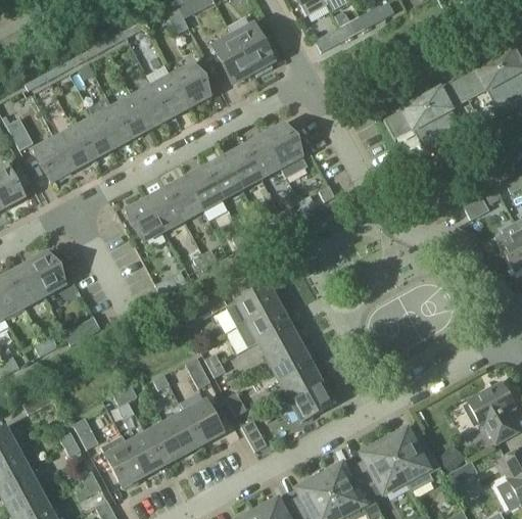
[(326,1),(325,0),(297,0),(300,5),(301,5),(306,15),(328,3),(326,0),(326,1)]
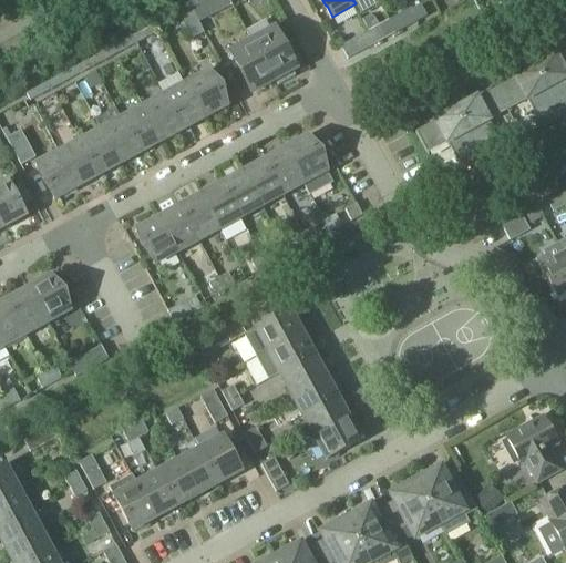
[(421,2),(411,8),(418,19),(428,14),(421,2)]
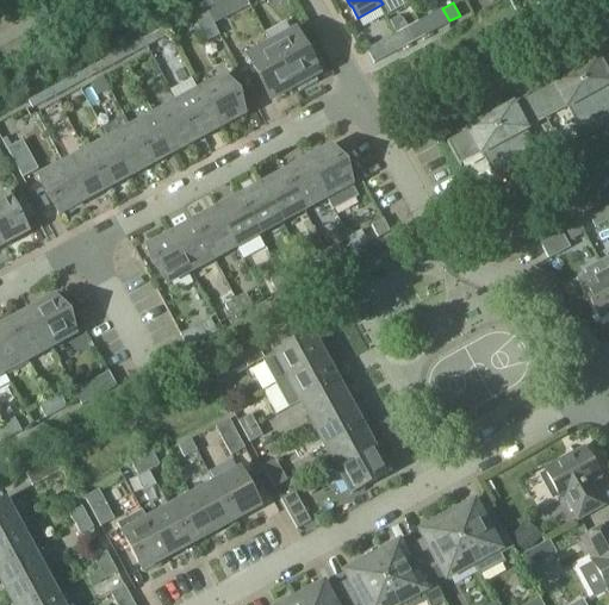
[(205,5),(204,4),(191,11),(206,41),(219,33),(205,5)]
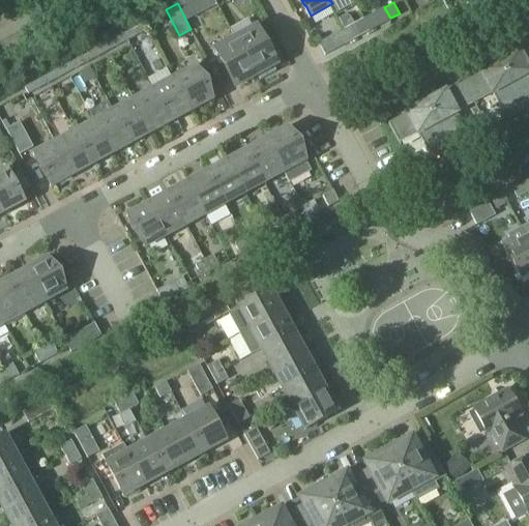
[(390,18),(384,7),(375,12),(381,23),(390,18)]
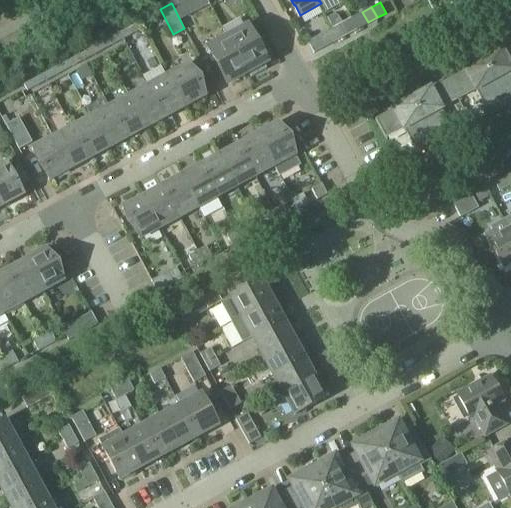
[(333,26),(339,37),(358,27),(351,15),(332,26),(333,26)]
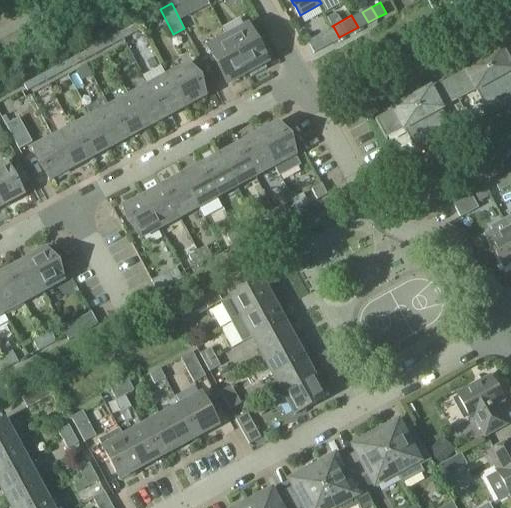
[(138,20),(120,31),(123,37),(142,27),(138,20)]
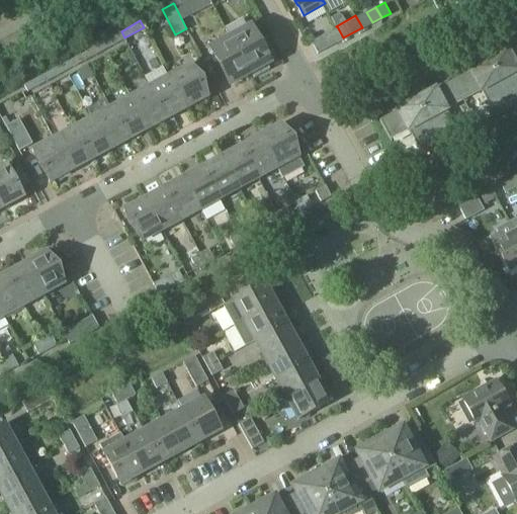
[(231,35),(250,72),(251,71),(254,76),(269,68),(266,63),(269,61),(250,25),(231,35)]
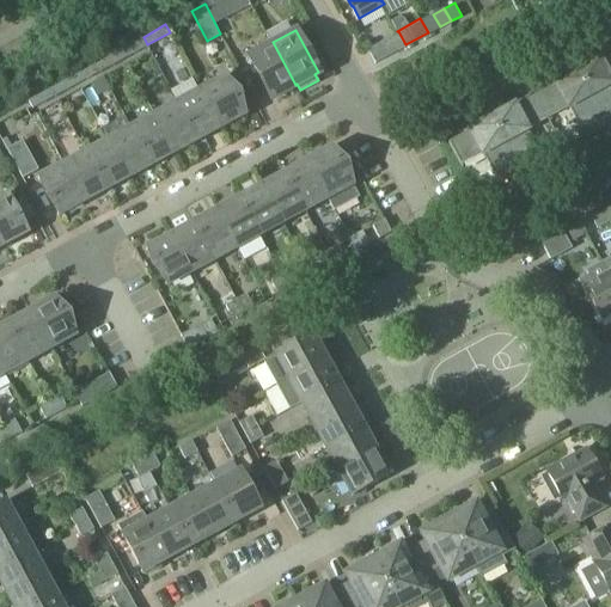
[(405,44),(398,31),(368,48),(376,61),(405,46),(405,44)]
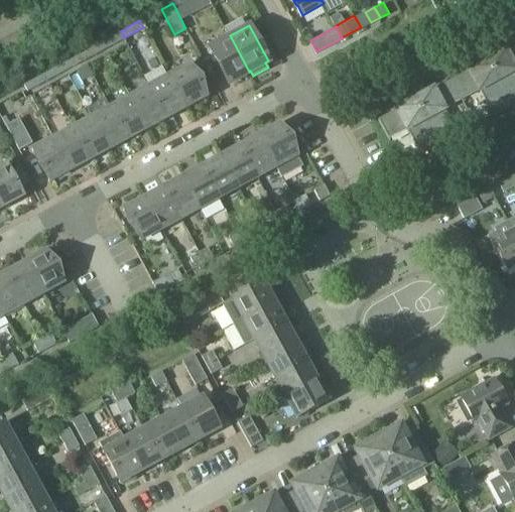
[(121,31),(102,41),(105,47),(124,37),(121,31)]
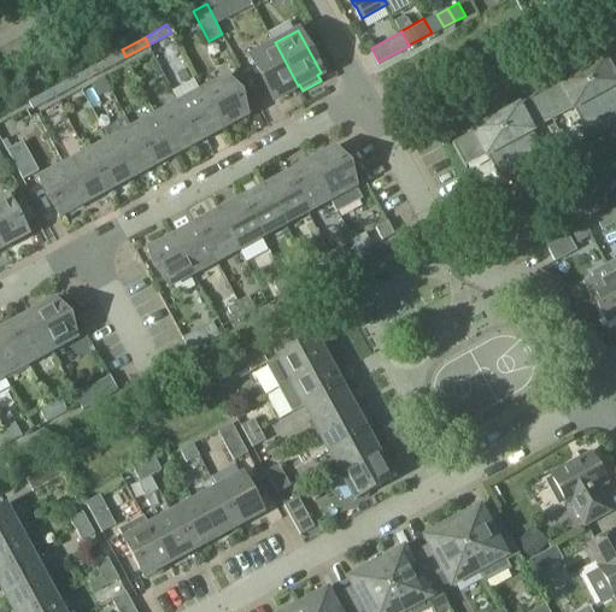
[(298,86),(275,42),(251,56),(275,98),(298,86)]
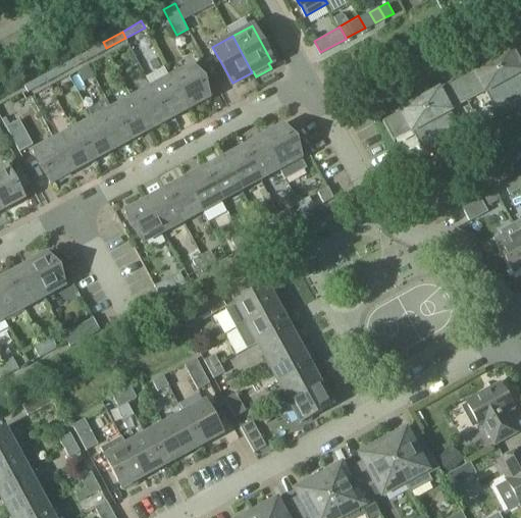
[(106,48),(103,42),(84,52),(87,59),(106,48)]
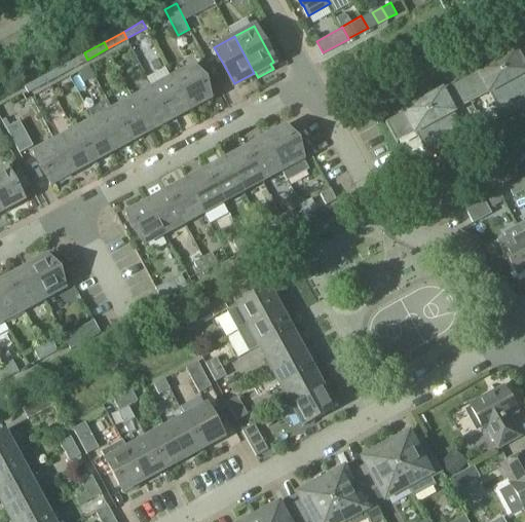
[(524,44),(497,60),(522,105),(524,104),(524,44)]
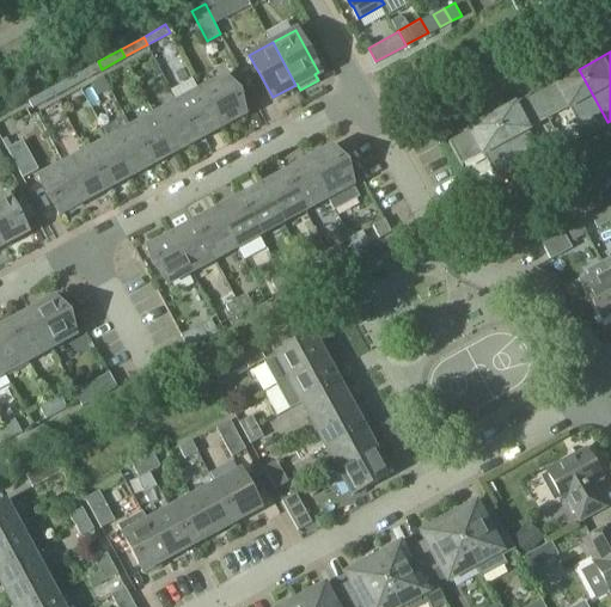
[(102,69),(98,61),(75,74),(79,81),(102,69)]
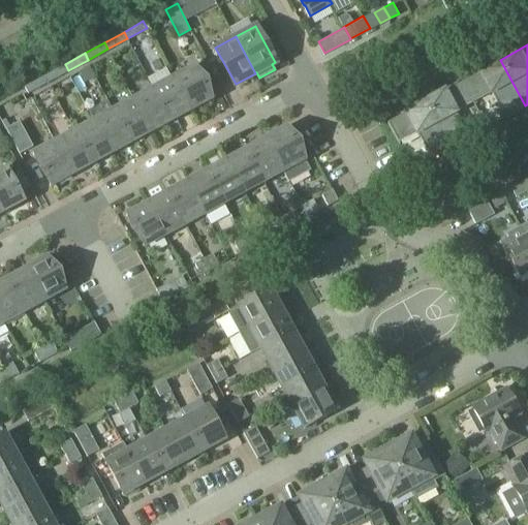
[(500,60),(463,80),(473,100),(492,90),(502,109),(504,107),(508,115),(525,105),(500,60)]
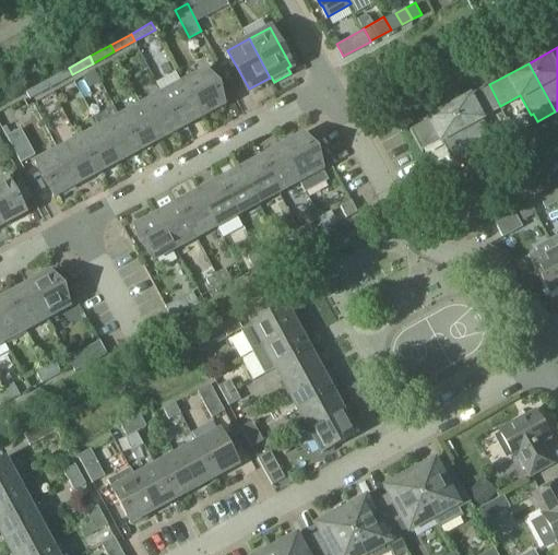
[(69,68),(48,79),(51,85),(72,74),(69,68)]
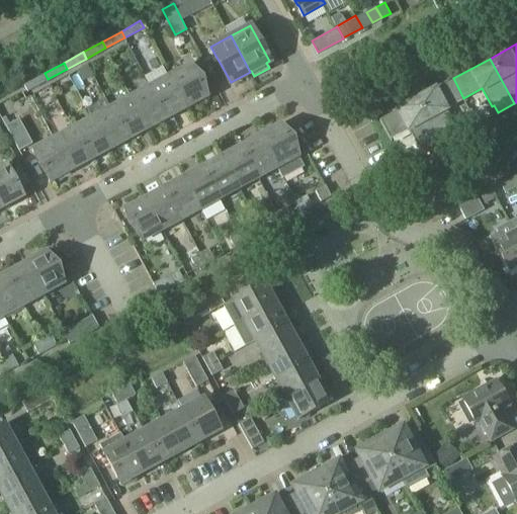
[(190,64),(170,75),(186,106),(207,95),(190,64)]
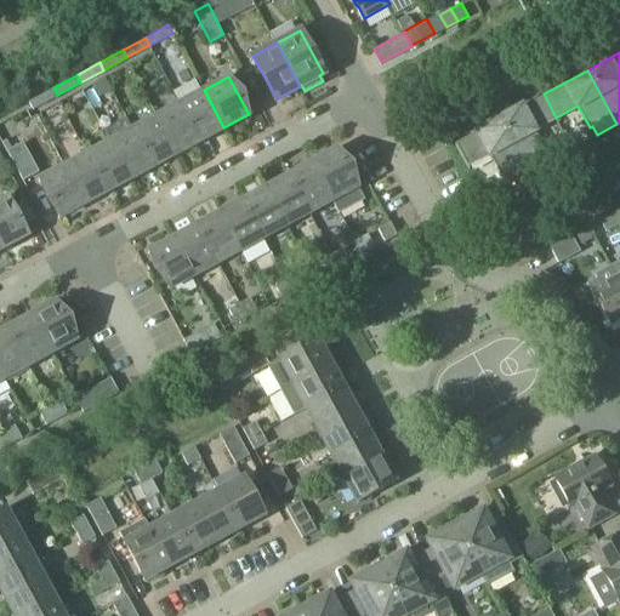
[(57,95),(53,87),(29,101),(34,108),(57,95)]
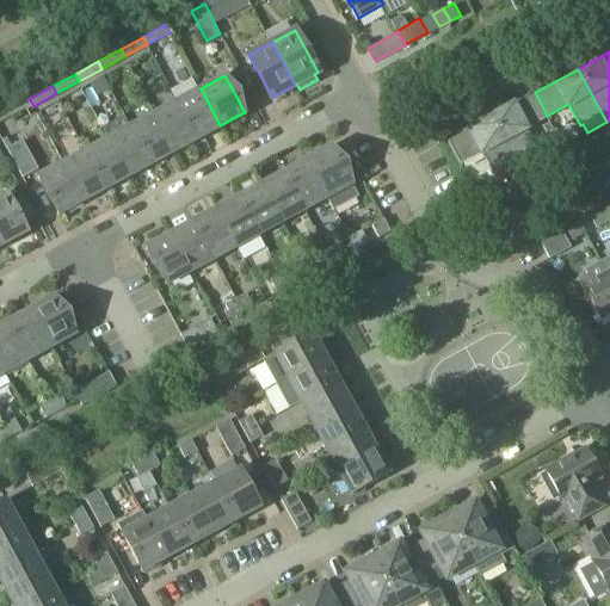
[(220,125),(201,88),(178,100),(197,137),(220,125)]
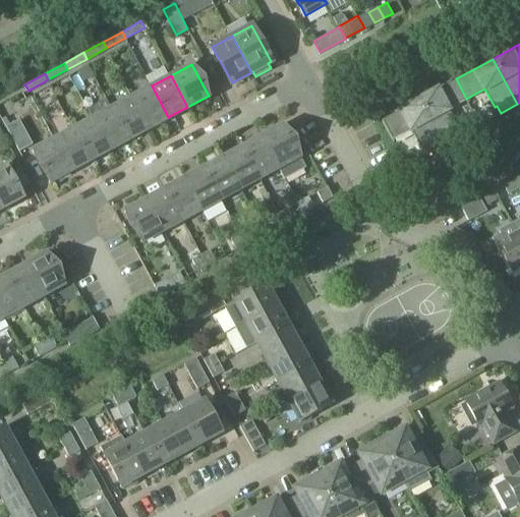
[(466,99),(456,78),(419,99),(444,144),(460,135),(456,127),(459,126),(449,108),(466,99)]
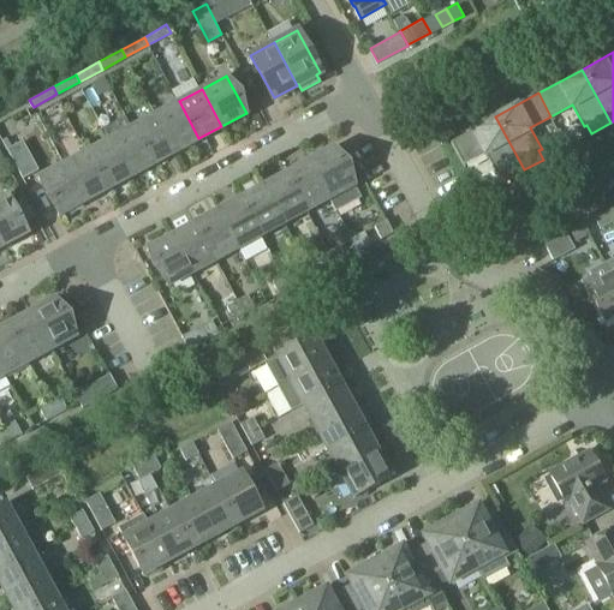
[(179,101),(156,114),(176,150),(198,138),(179,101)]
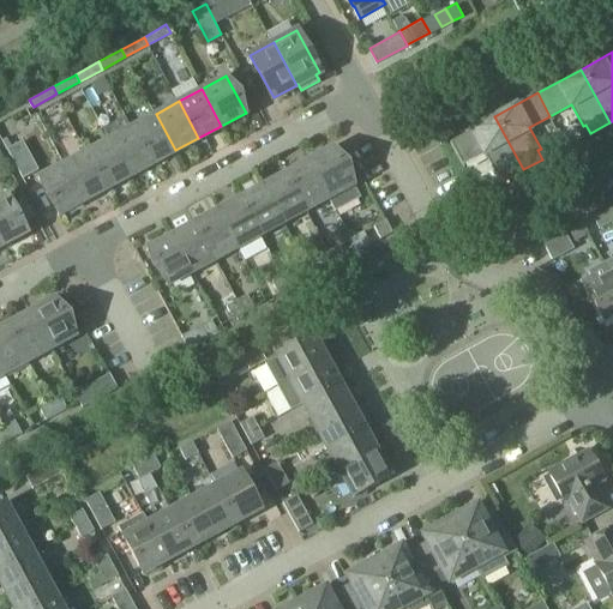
[(175,150),(156,114),(133,126),(152,163),(175,150)]
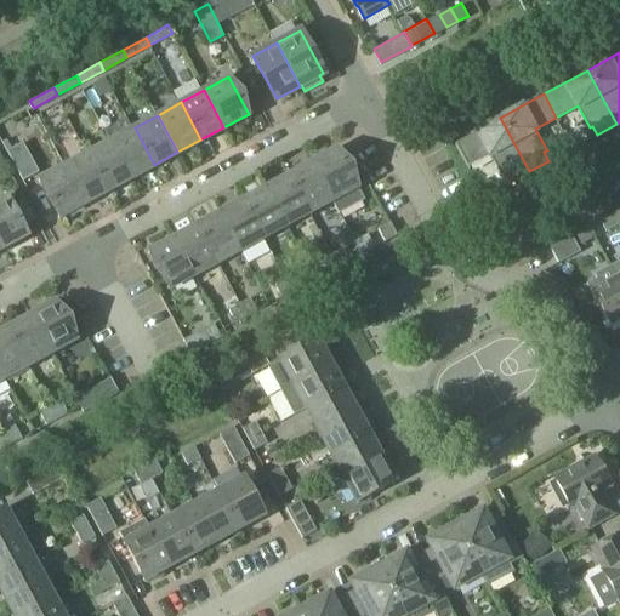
[(529,171),(500,118),(456,142),(468,165),(490,153),(502,175),(505,174),(510,182),(529,171)]
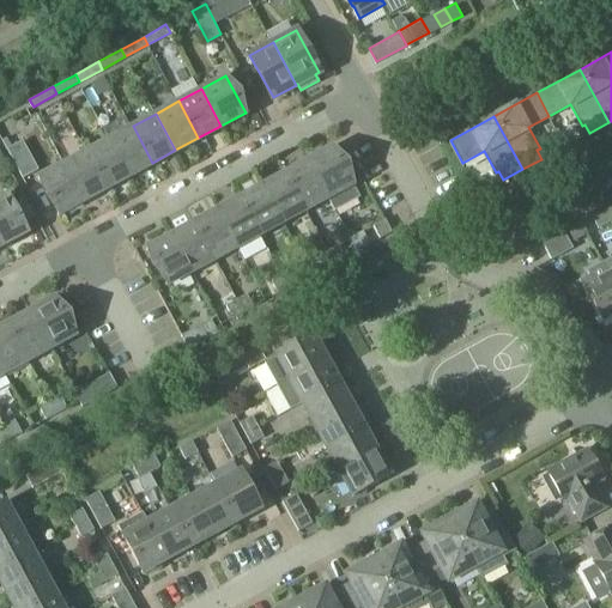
[(133,126),(110,138),(129,175),(152,163),(133,126)]
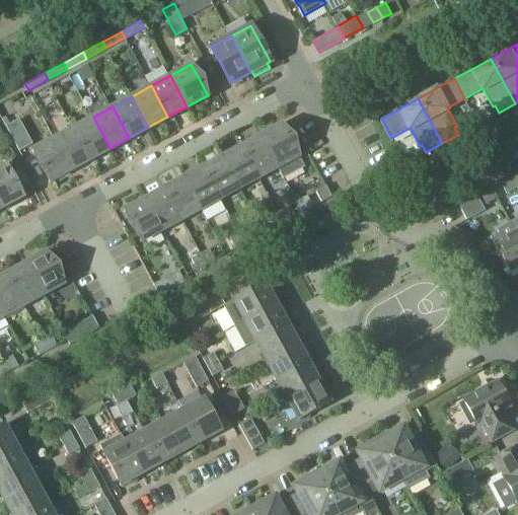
[(20,117),(7,124),(20,148),(33,141),(20,117)]
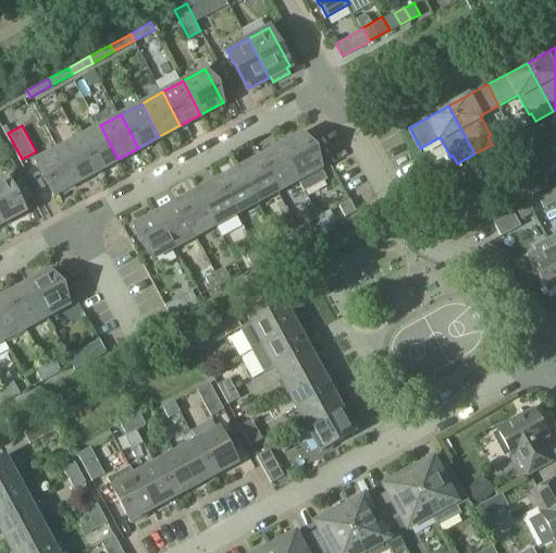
[(118,159),(100,125),(79,137),(97,170),(118,159)]
